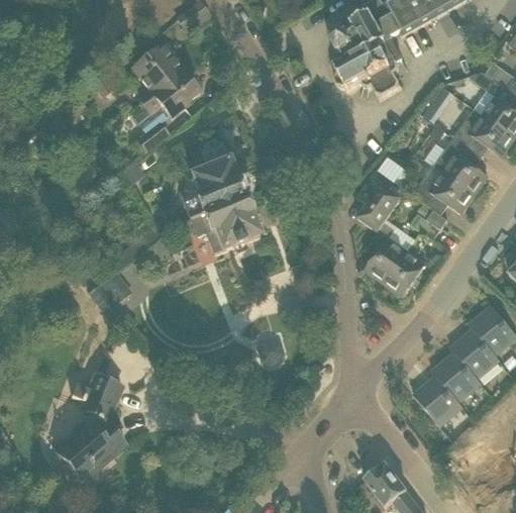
[(196,0),(174,14),(185,30),(208,15),(199,0),(196,0)]
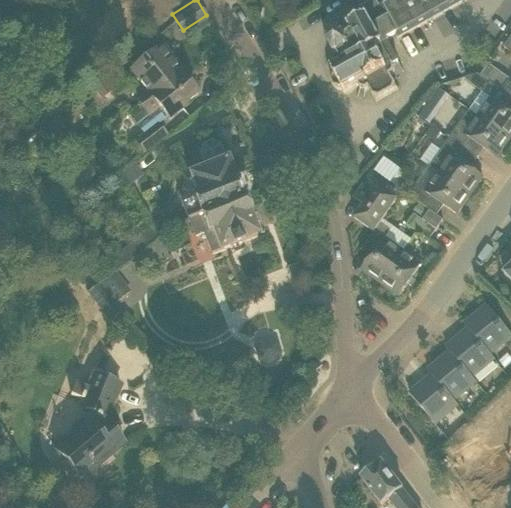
[(396,86),(388,73),(395,69),(391,63),(397,59),(385,38),(395,32),(397,35),(460,0),(382,0),(379,2),(378,0),(364,0),(357,4),(364,17),(349,26),(352,31),(329,43),(335,55),(332,57),(337,67),(332,70),(343,90),(358,82),(360,86),(363,87),(367,85),(374,98),(396,86)]
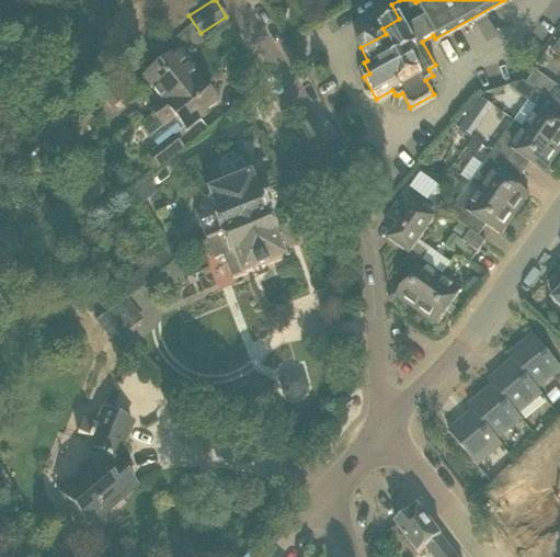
[(143,74),(163,99),(164,101),(197,74),(186,59),(189,57),(180,45),(176,47),(143,74)]
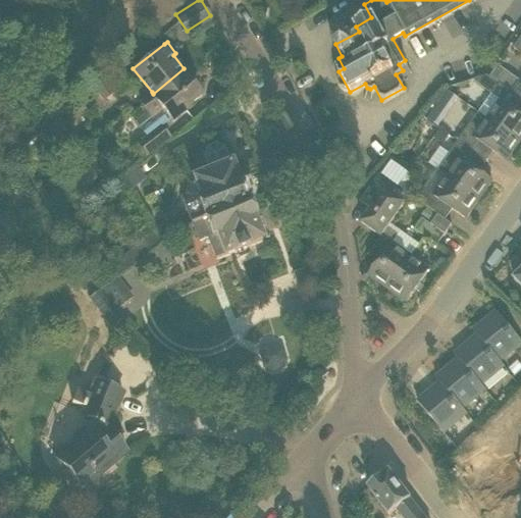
[(501,82),(508,69),(498,62),(489,73),(501,82)]
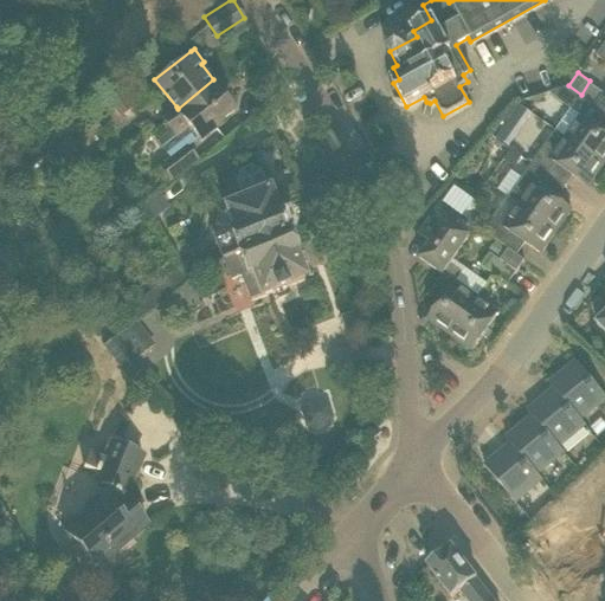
[(175,136),(190,125),(198,136),(199,139),(216,125),(213,123),(232,108),(214,85),(217,83),(213,79),(178,109),(177,107),(162,120),(175,136)]
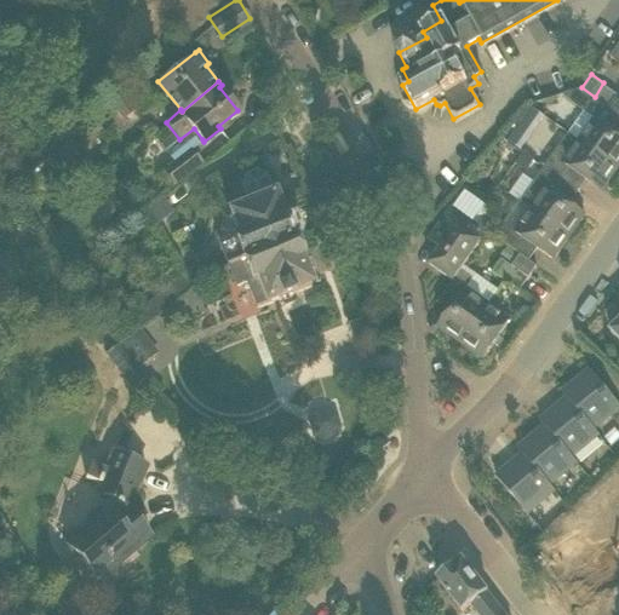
[(584,108),(592,96),(580,87),(579,86),(578,87),(561,92),(584,108)]
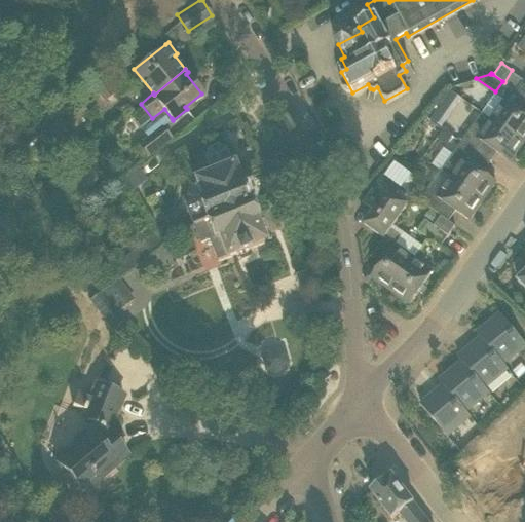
[(524,81),(522,79),(515,89),(524,97),(524,81)]
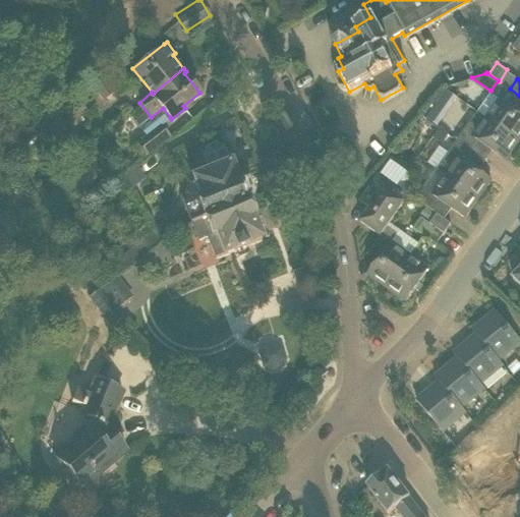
[(499,97),(485,115),(518,138),(519,135),(519,111),(513,107),(519,97),(519,96),(510,89),(498,80),(490,91),(499,97)]
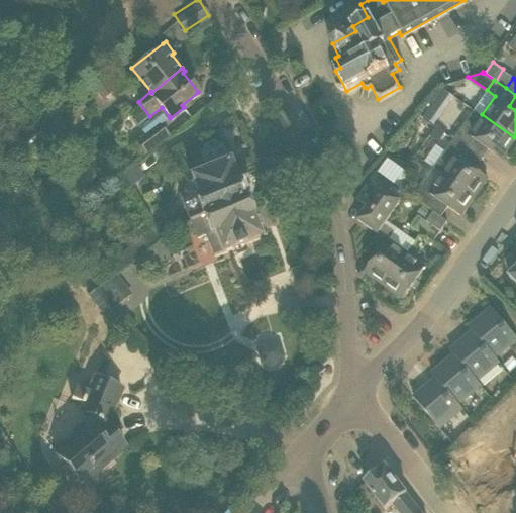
[(101,97),(113,89),(106,81),(95,89),(101,97)]
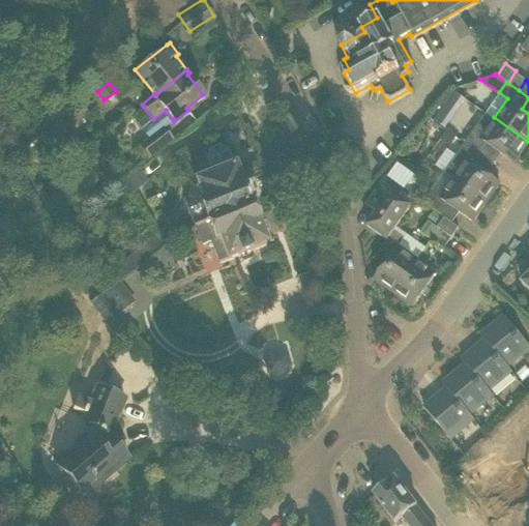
[(444,125),(451,116),(439,108),(433,117),(444,125)]
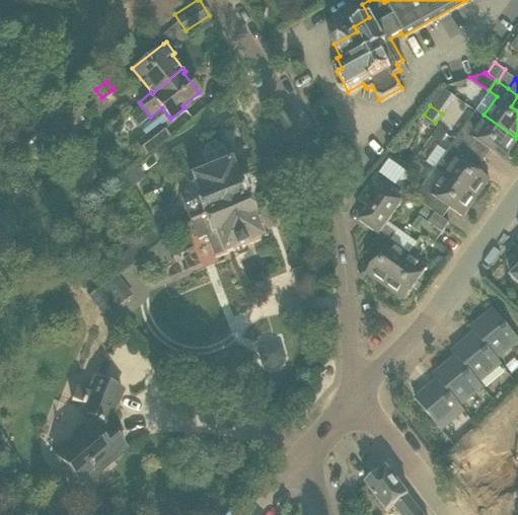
[(485,144),(503,157),(516,138),(484,115),(475,109),(455,138),(477,154),(485,144)]
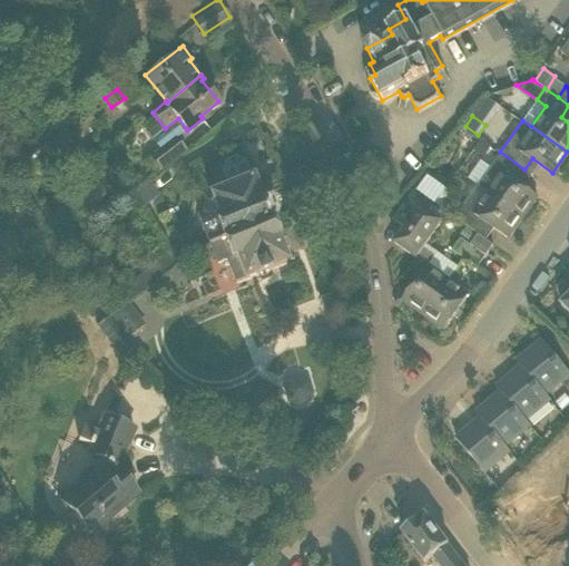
[(185,148),(175,136),(175,135),(159,147),(149,154),(159,167),(185,148)]
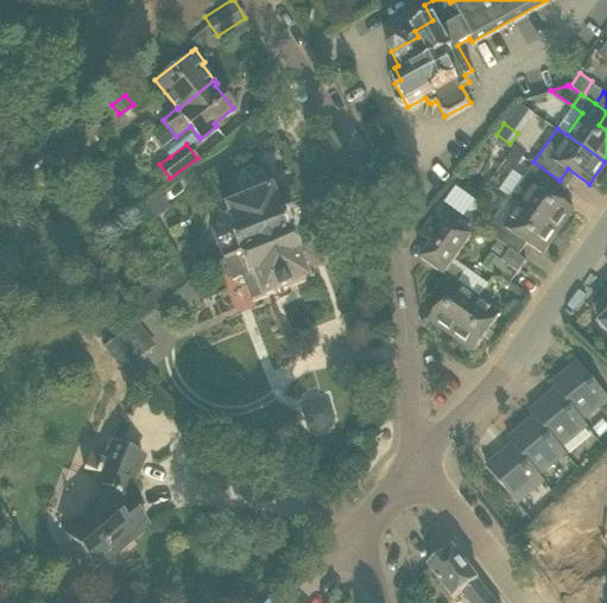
[(516,164),(523,154),(512,147),(505,157),(516,164)]
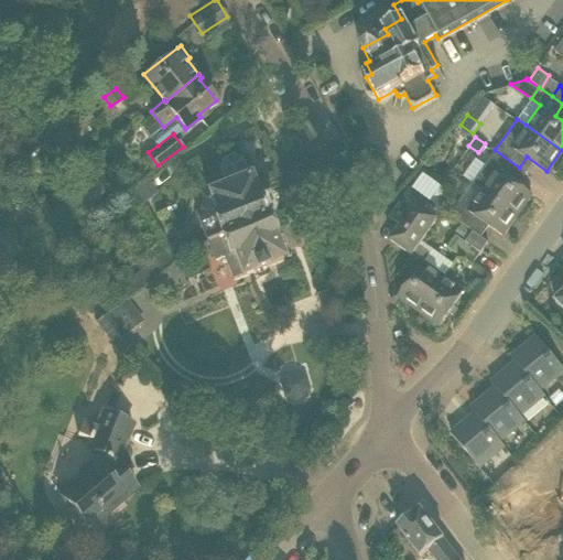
[(517,213),(531,192),(511,179),(519,168),(495,150),(473,182),(482,187),(517,213)]
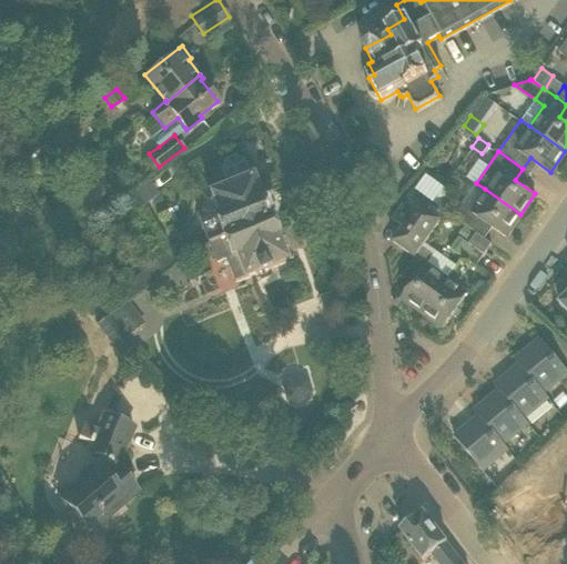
[(236,263),(242,277),(284,260),(277,244),(274,235),(267,218),(266,215),(270,213),(265,201),(261,203),(260,201),(256,192),(251,177),(250,178),(242,159),(234,155),(224,159),(221,168),(228,187),(209,194),(216,215),(201,223),(208,242),(215,260),(224,257),(226,261),(236,263)]
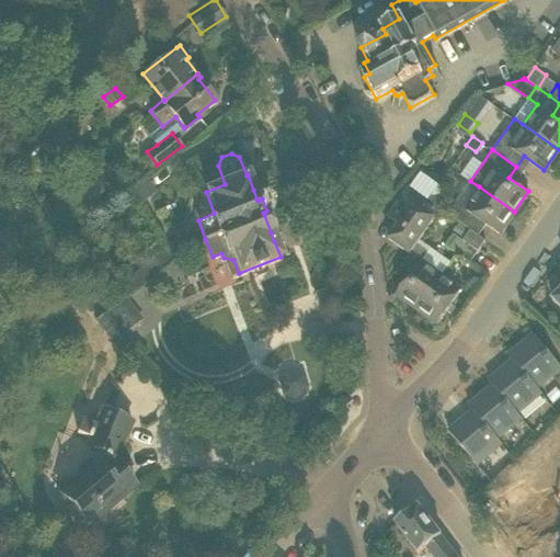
[(416,241),(445,202),(443,193),(430,194),(427,197),(420,193),(408,184),(387,215),(399,223),(388,237),(409,251),(416,241)]
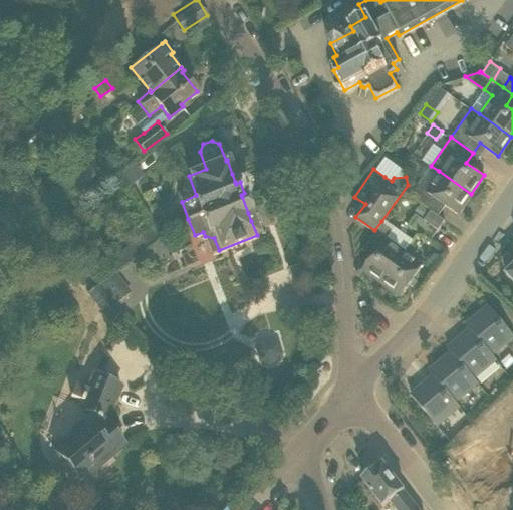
[(458,213),(471,194),(439,171),(426,190),(418,184),(411,194),(431,208),(433,210),(440,200),(458,213)]
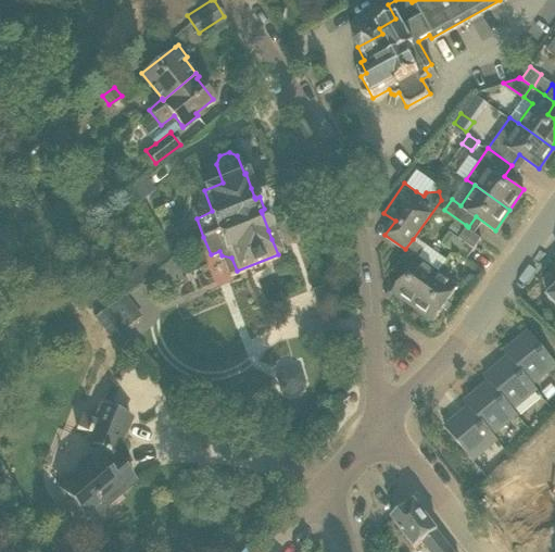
[(457,233),(463,224),(454,218),(449,227),(457,233)]
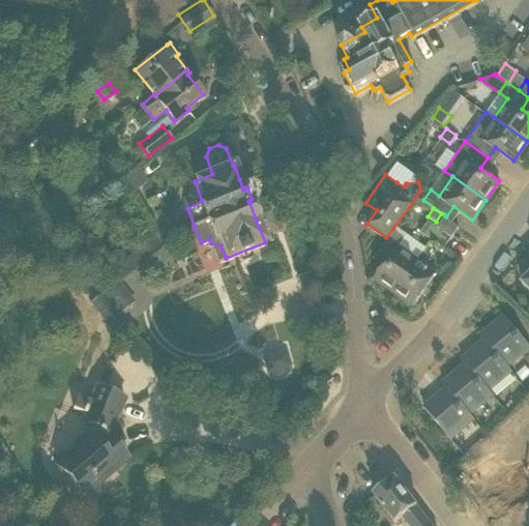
[(459,225),(446,216),(444,214),(437,225),(451,235),(459,225)]
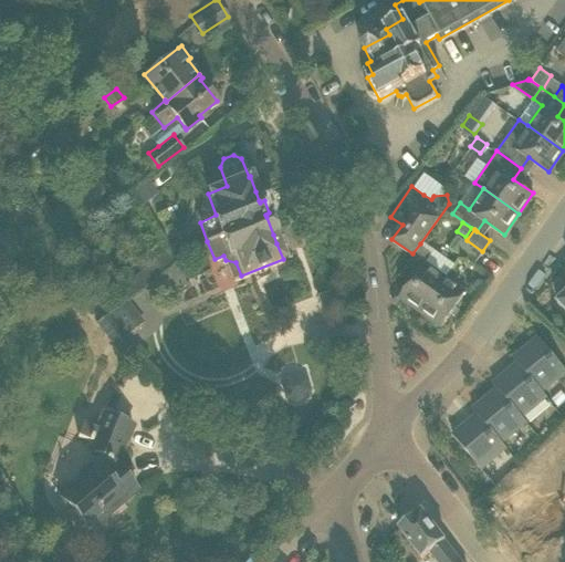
[(457,235),(448,246),(473,262),(482,251),(467,240),(461,237),(460,237),(457,235)]
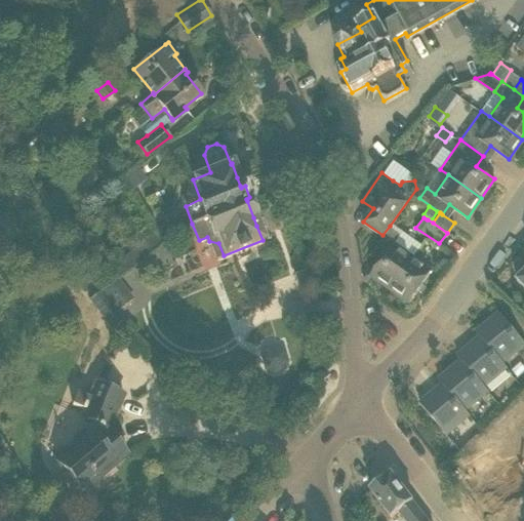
[(370,275),(389,288),(412,254),(394,241),(400,233),(390,226),(383,235),(373,248),(384,256),(370,275)]
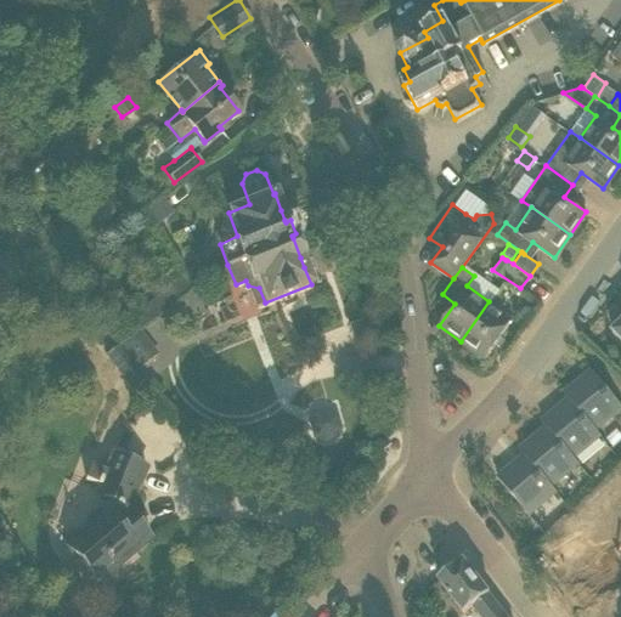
[(489,301),(461,341),(484,357),(512,317),(489,301)]
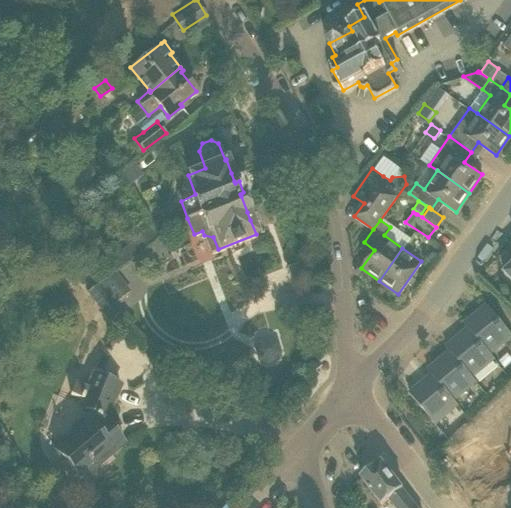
[(115,268),(99,280),(107,291),(113,301),(122,295),(113,283),(122,277),(115,268)]
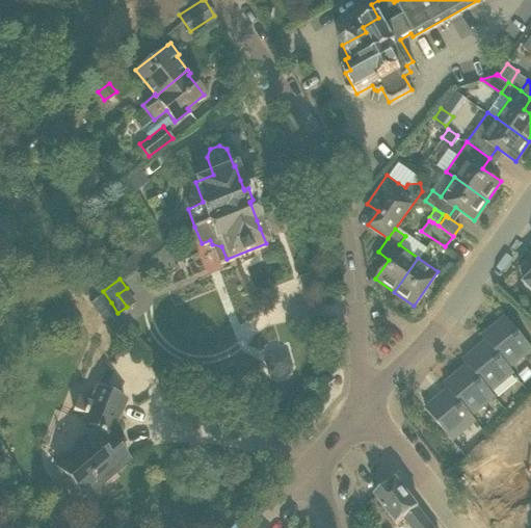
[(482,335),(485,339),(508,366),(508,365),(530,346),(530,344),(505,315),(482,335)]
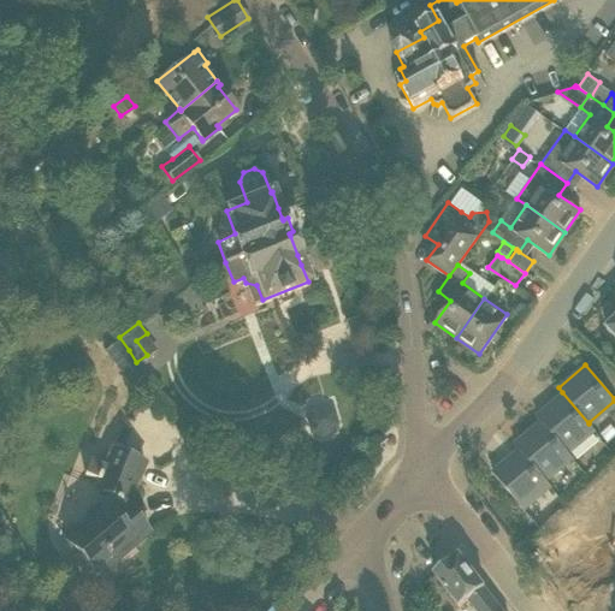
[(589,423),(562,392),(536,415),(540,420),(567,451),(567,450),(593,428),(589,422),(589,423)]
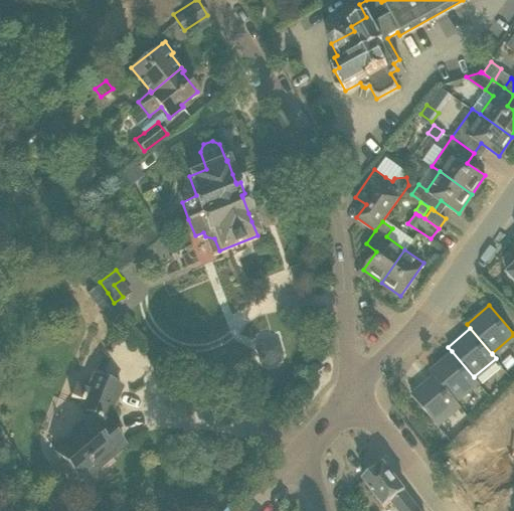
[(430,370),(434,375),(456,400),(457,399),(478,381),(474,376),(474,377),(452,351),(430,370)]
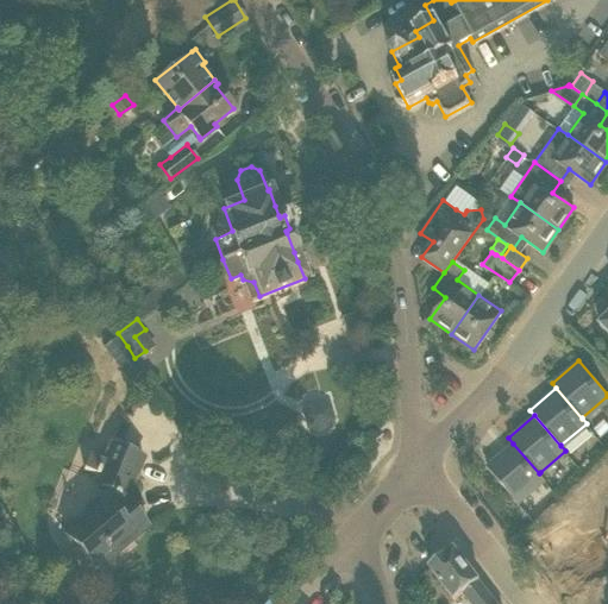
[(600,433),(607,426),(607,422),(603,417),(593,426),(600,433)]
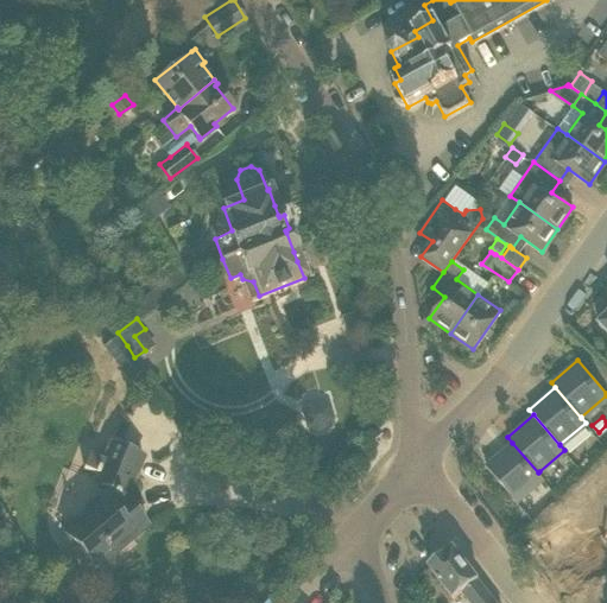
[(111,553),(145,524),(124,500),(141,456),(109,443),(103,459),(88,454),(83,468),(100,474),(97,482),(111,487),(108,494),(65,531),(95,566),(97,565),(105,567),(113,562),(111,553)]
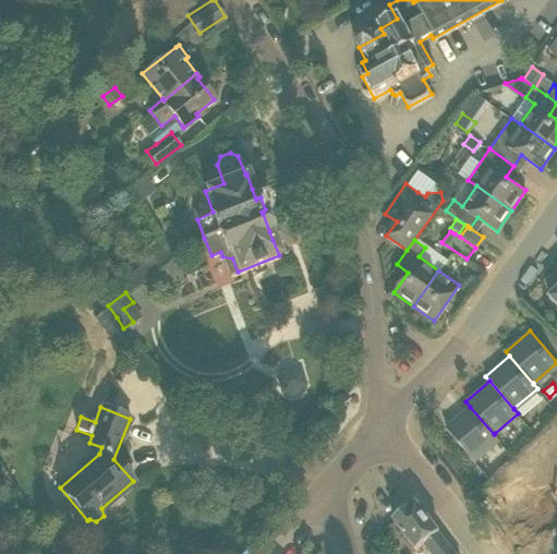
[(494,434),(470,407),(446,426),(473,460),(499,438),(495,433),(494,434)]
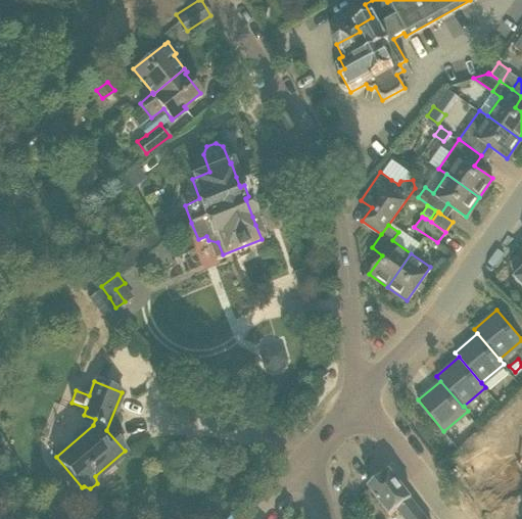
[(237,400),(247,407),(254,396),(244,390),(237,400)]
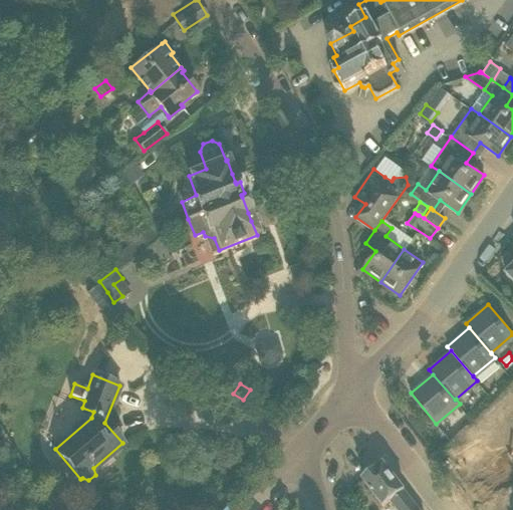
[(398,509),(421,509),(383,462),(362,478),(382,504),(390,499),(398,509)]
